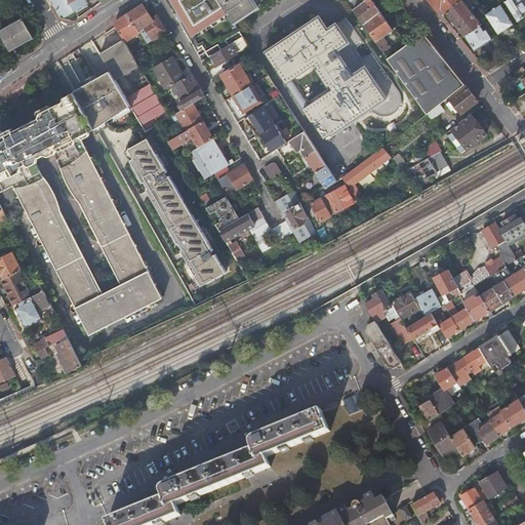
[(49,0),(58,18),(88,4),(86,0),(49,0)]
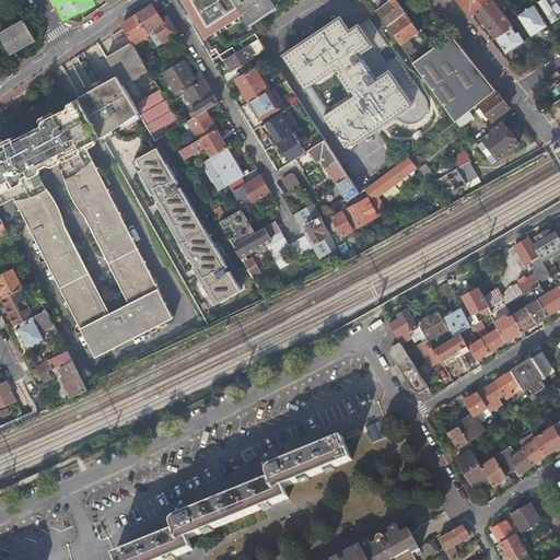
[(243,13),(233,0),(183,0),(206,37),(243,13)]
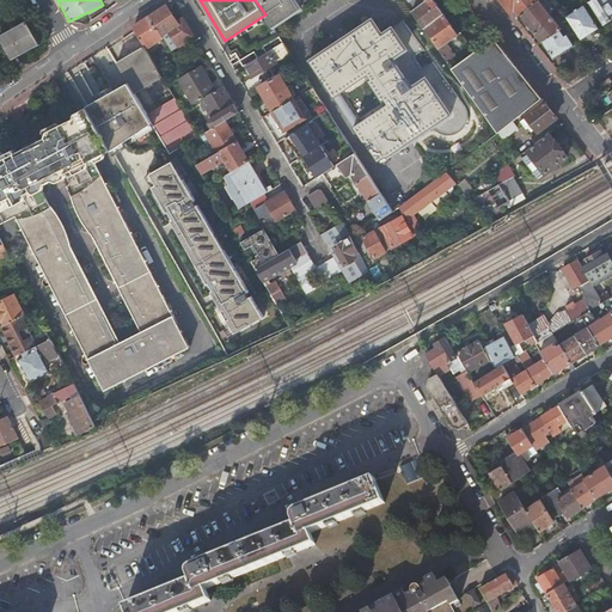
[(255,0),(265,14),(274,28),(301,8),(295,0),(426,0),(427,0),(255,0)]
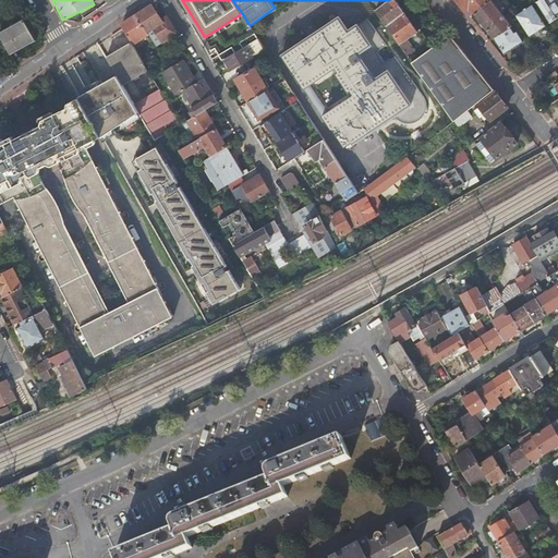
[(379,8),(376,11),(400,45),(413,62),(432,48),(397,0),(389,0),(379,8)]
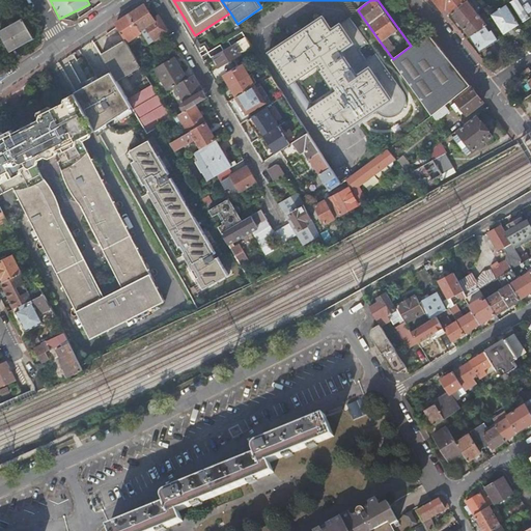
[(452,14),(469,1),(468,0),(436,0),(443,9),(447,7),(452,12),(452,14)]
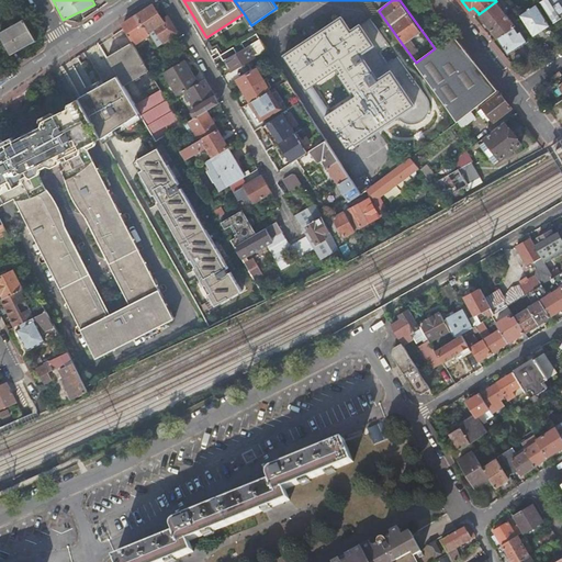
[(555,23),(561,18),(561,0),(543,0),(541,2),(555,23)]
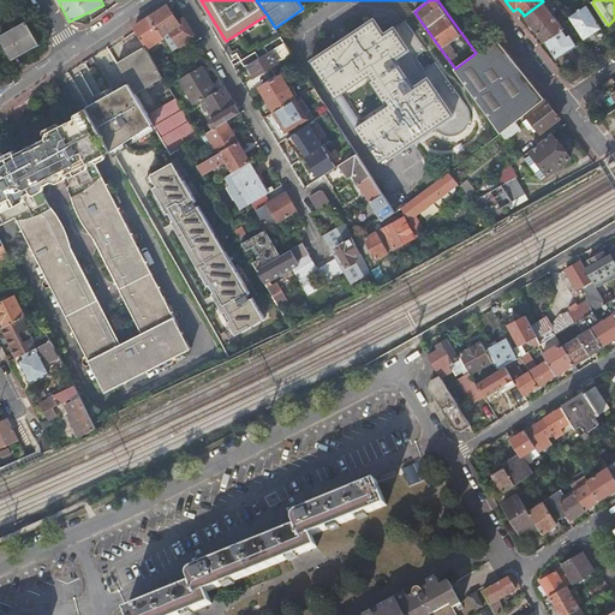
[(563,30),(568,27),(561,16),(557,18),(543,1),(524,16),(545,42),(547,41),(563,30)]
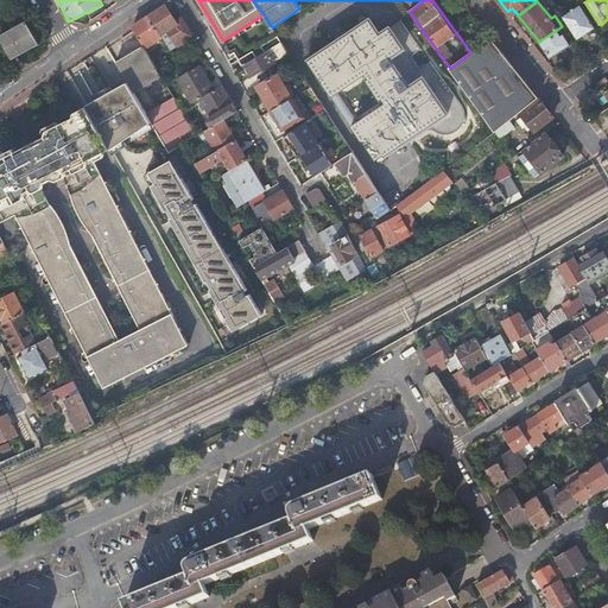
[(596,29),(581,5),(563,17),(578,39),(596,29)]
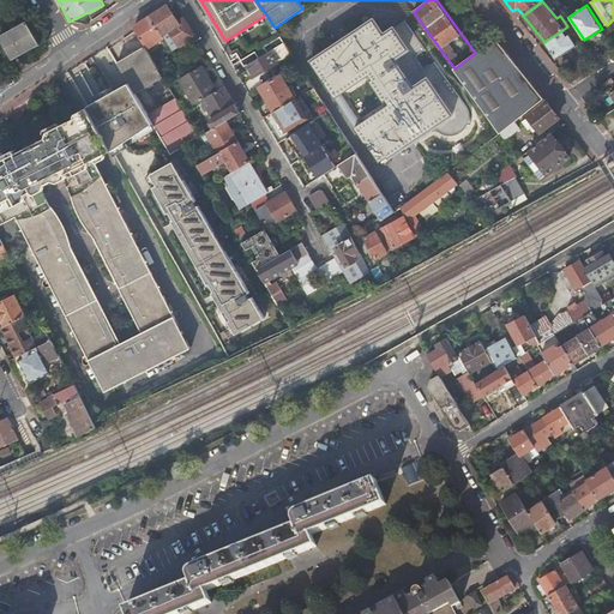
[(168,6),(150,17),(162,35),(168,31),(179,47),(194,36),(185,18),(179,23),(168,6)]
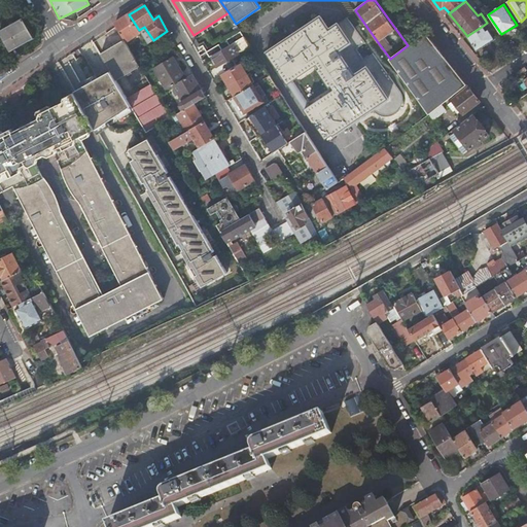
[(115,24),(115,25),(125,39),(126,42),(140,33),(139,30),(129,14),(115,24)]
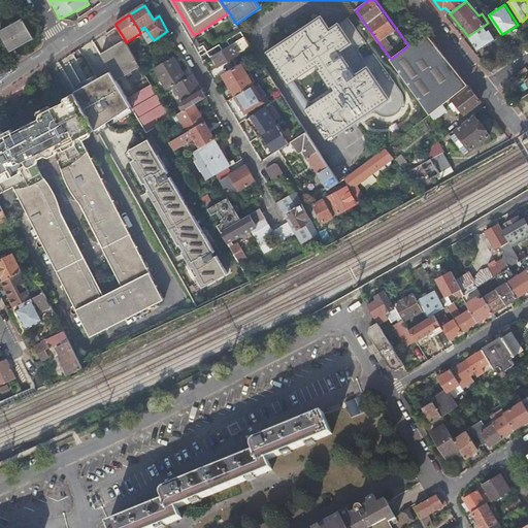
[(402,94),(401,91),(373,53),(365,60),(358,50),(366,43),(349,18),(331,30),(322,17),(267,53),(315,123),(316,123),(327,139),(334,135),(334,136),(373,109),(375,111),(377,113),(380,116),(383,117),(385,117),(388,117),(391,117),(393,116),(397,114),(400,111),(402,108),(403,105),(404,101),(403,98),(402,94)]
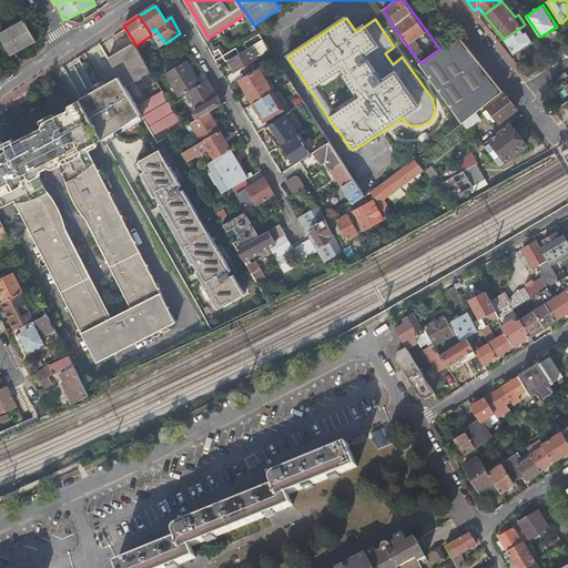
[(24,20),(0,33),(12,56),(37,41),(24,20)]
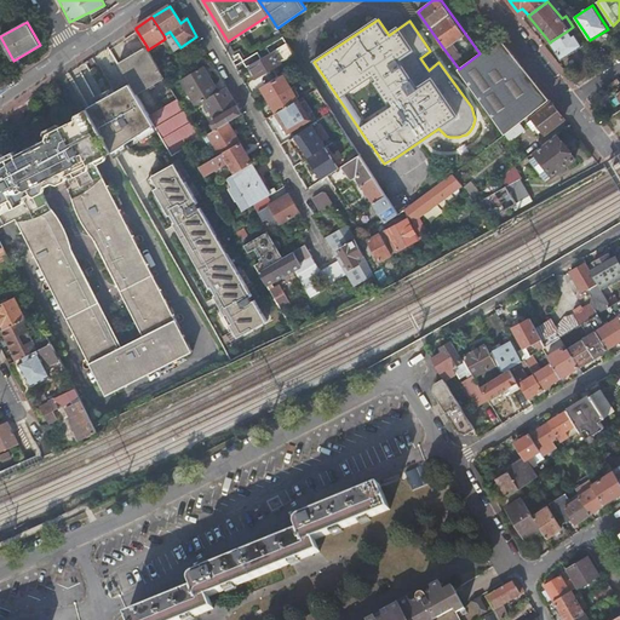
[(573,36),(568,30),(551,41),(562,58),(583,45),(575,35),(573,36)]
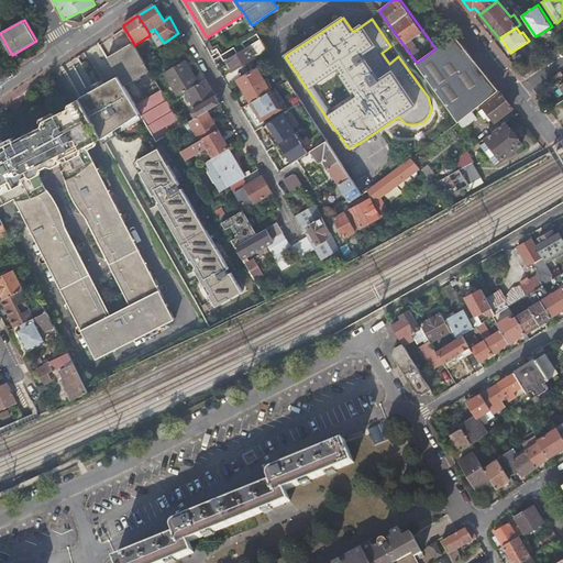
[(249,46),(261,40),(257,33),(242,43),(245,48),(249,46)]
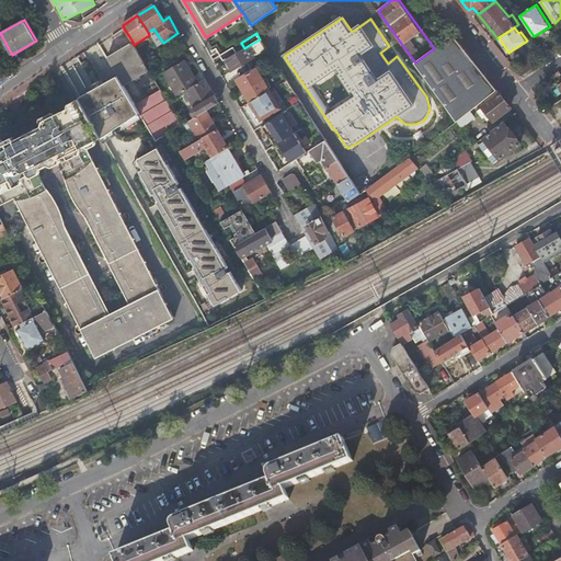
[(434,48),(415,63),(421,70),(457,122),(485,100),(497,90),(474,61),(454,35),(439,45),(434,48)]
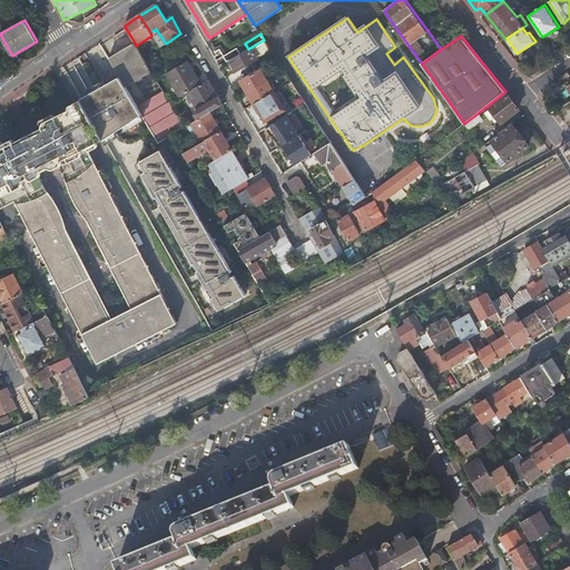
[(258,58),(271,50),(264,40),(252,47),(258,58)]
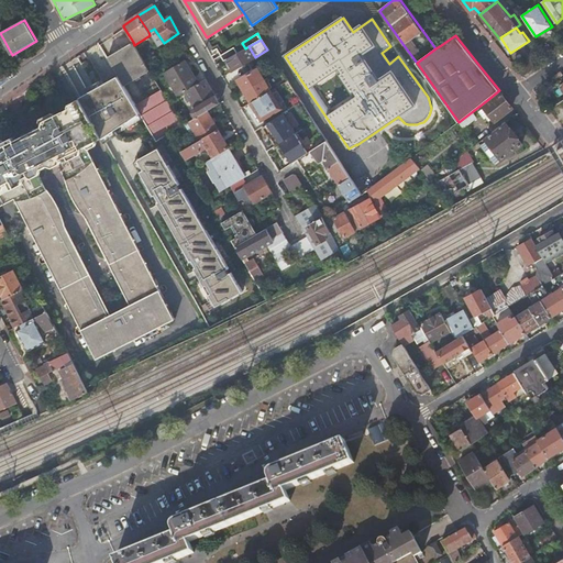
[(255,57),(249,46),(245,48),(238,53),(227,59),(232,70),(255,57)]
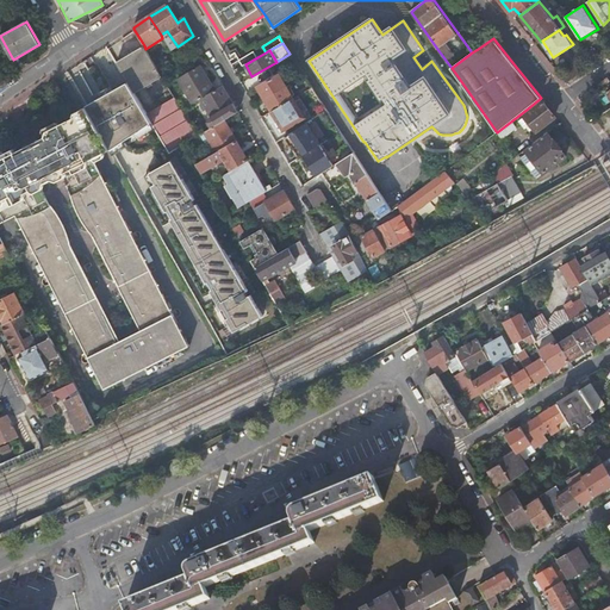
[(246,64),(257,57),(254,51),(240,60),(243,67),(246,64)]
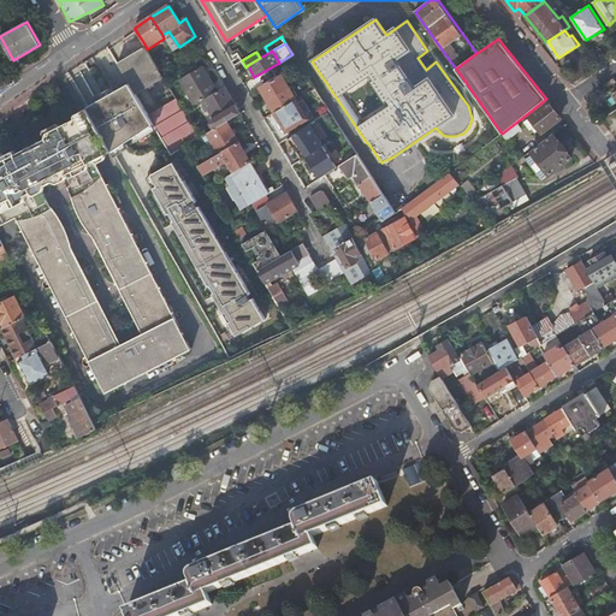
[(187,75),(179,80),(195,105),(203,100),(218,92),(202,65),(187,75)]
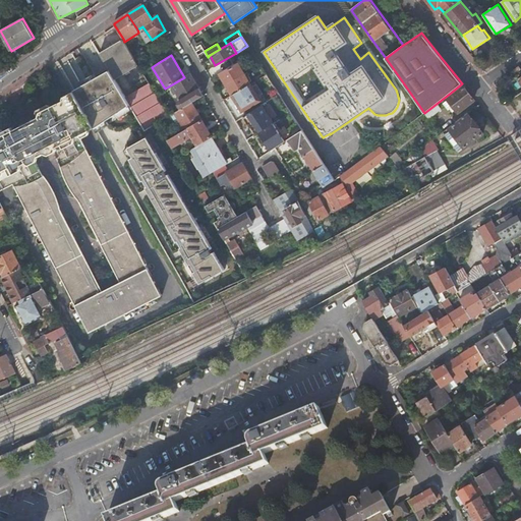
[(478,64),(484,71),(497,64),(491,56),(478,64)]
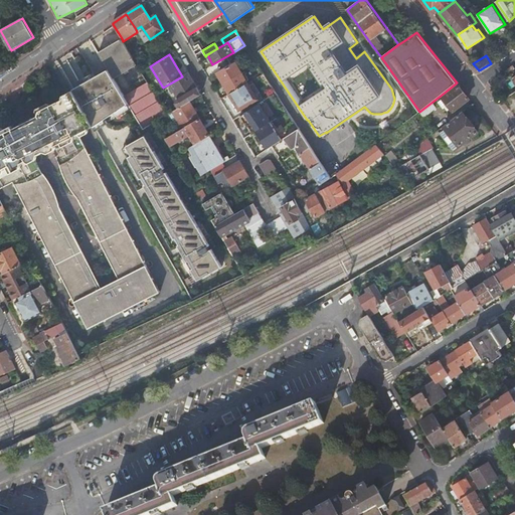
[(224,83),(242,72),(236,63),(218,73),(224,83)]
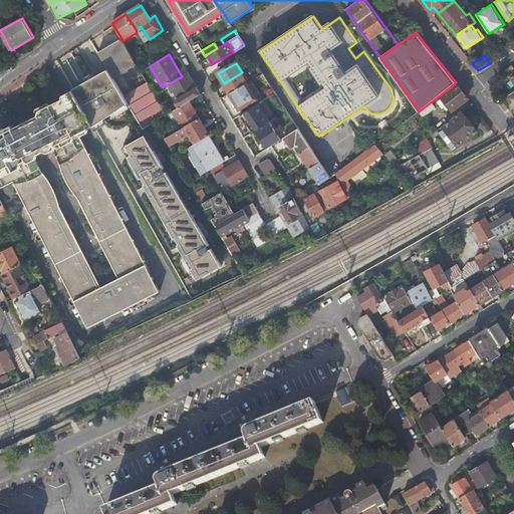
[(113,78),(107,69),(81,84),(77,86),(73,89),(74,90),(76,93),(94,125),(94,126),(98,123),(129,104),(123,95),(113,78)]
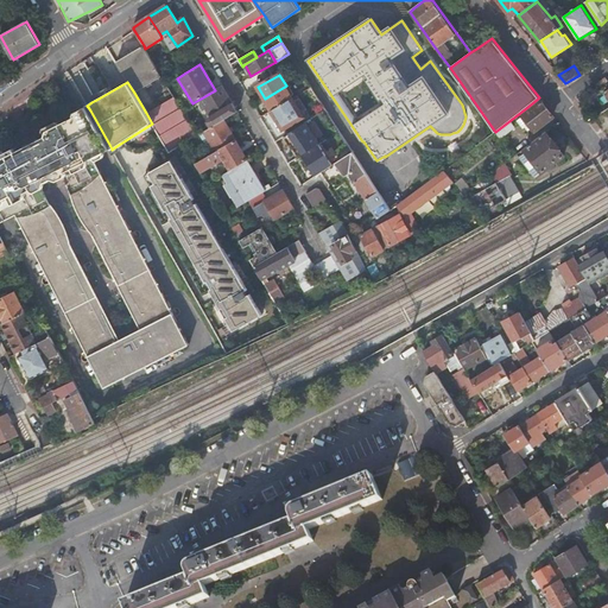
[(211,119),(233,106),(222,86),(215,90),(201,99),(211,119)]
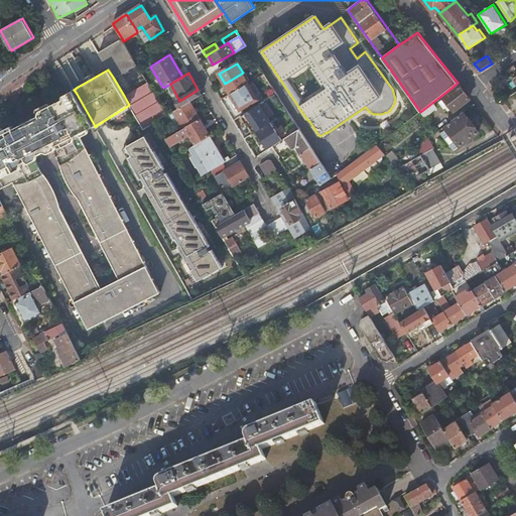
[(231,94),(249,84),(243,73),(225,84),(231,94)]
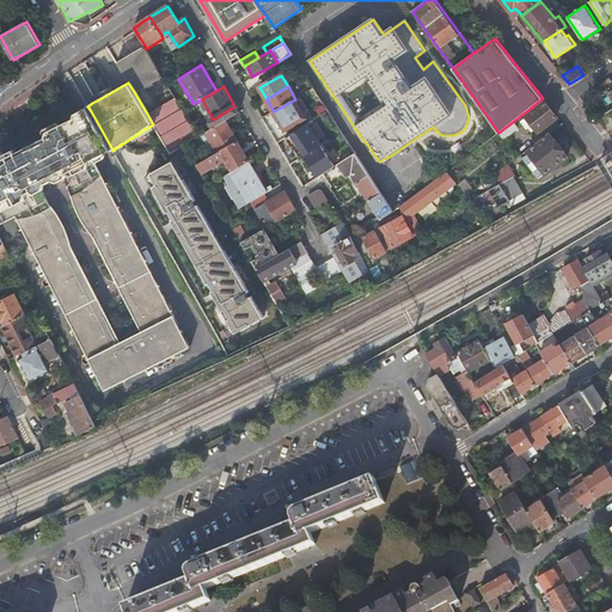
[(543,98),(530,109),(533,112),(520,121),(527,130),(530,129),(532,132),(536,130),(538,133),(558,117),(543,98)]
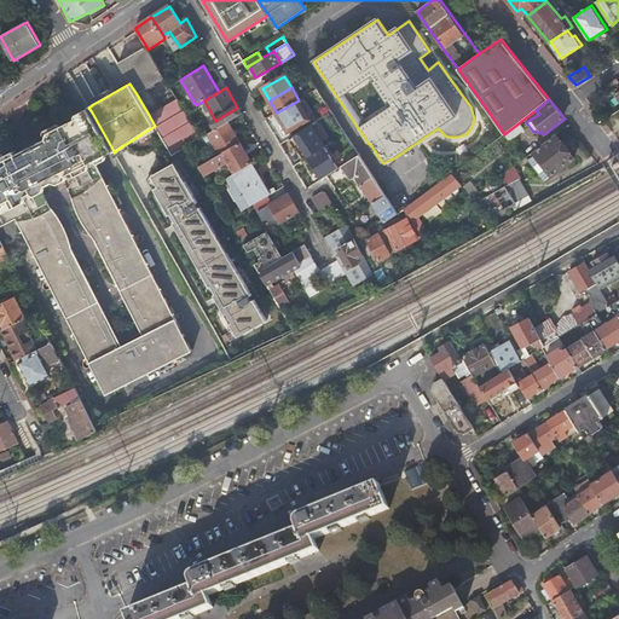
[(300,103),(299,100),(277,113),(288,132),(310,120),(307,115),(310,113),(302,100),(300,103)]
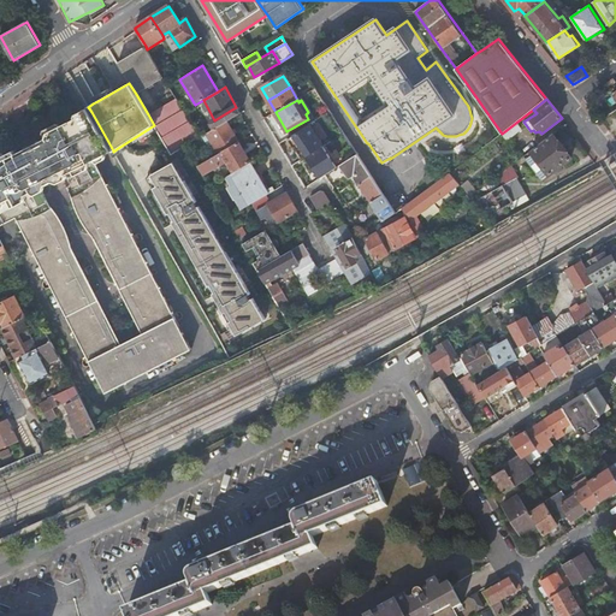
[(92,112),(89,108),(80,113),(78,114),(77,118),(78,119),(81,118),(92,112)]
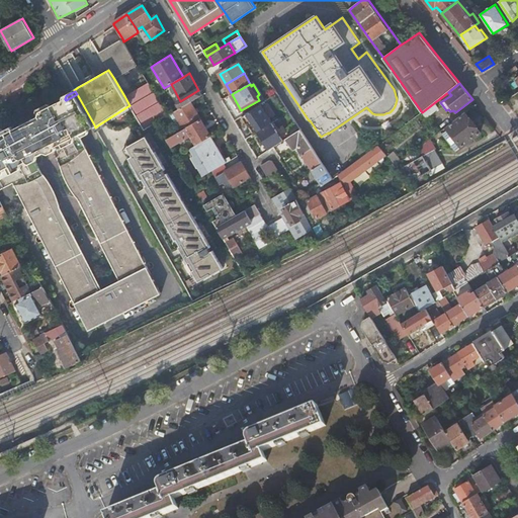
[(257,149),(261,155),(275,146),(287,139),(300,130),(277,93),(268,99),(273,108),(270,110),(276,119),(279,117),(287,130),(257,149)]
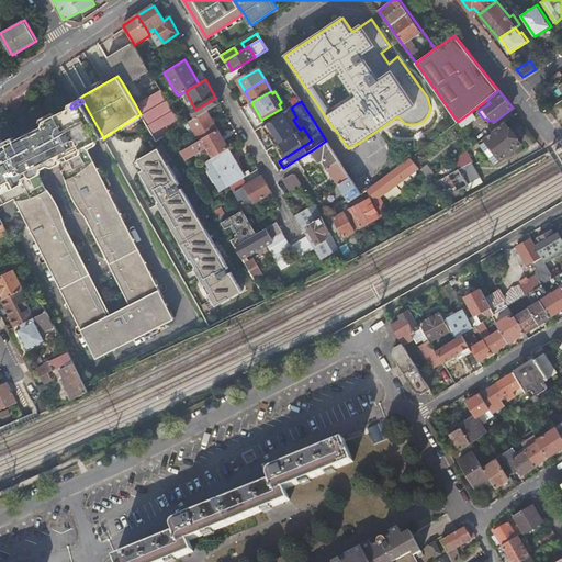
[(561,101),(550,110),(554,115),(561,110),(561,101)]
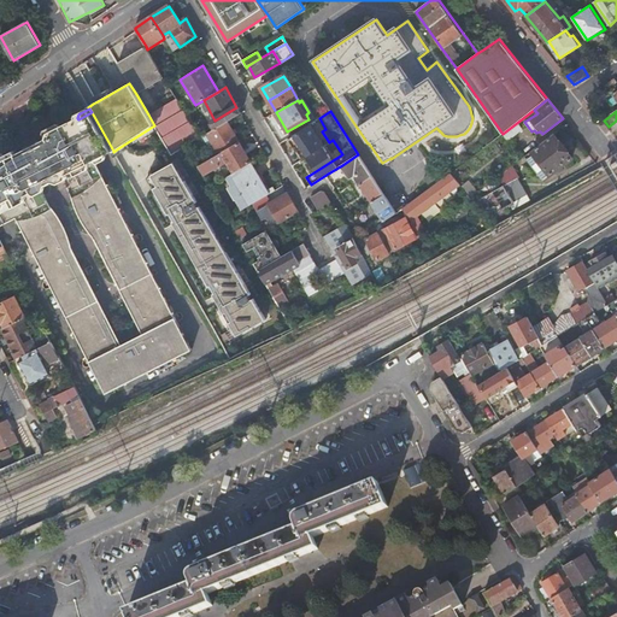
[(0,227),(7,224),(17,219),(106,394),(192,351),(97,163),(94,160),(100,157),(106,153),(113,151),(92,112),(81,118),(78,119),(72,122),(63,127),(50,134),(47,139),(40,144),(50,163),(48,163),(50,165),(51,165),(58,180),(63,177),(72,195),(74,198),(75,201),(75,204),(76,207),(77,210),(78,213),(80,213),(84,224),(86,227),(94,238),(122,292),(123,293),(124,295),(125,297),(127,298),(128,299),(129,301),(130,303),(131,304),(131,305),(133,307),(134,310),(135,312),(136,313),(137,316),(139,318),(140,321),(141,323),(141,325),(142,327),(142,329),(144,330),(144,333),(145,335),(123,346),(121,344),(119,342),(118,340),(116,338),(115,335),(115,334),(113,333),(112,331),(111,329),(110,328),(110,325),(109,324),(107,323),(106,321),(104,313),(101,303),(74,250),(70,236),(66,229),(65,227),(65,224),(64,223),(63,221),(62,218),(60,217),(53,207),(52,206),(42,188),(43,187),(36,172),(37,172),(35,170),(24,151),(17,154),(16,151),(7,156),(0,158),(0,227)]
